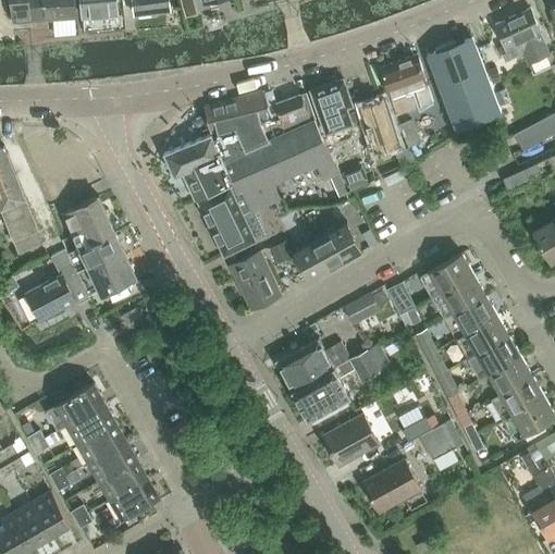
[(10,0),(13,22),(34,21),(32,0),(10,0)]
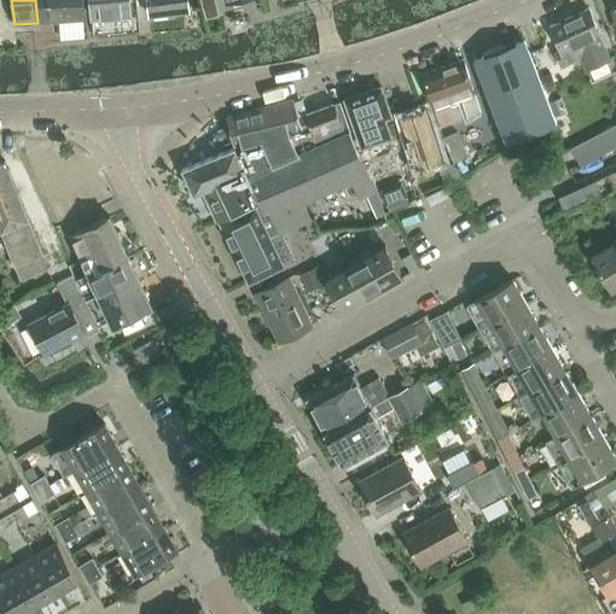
[(35,0),(38,23),(82,21),(80,0),(35,0)]
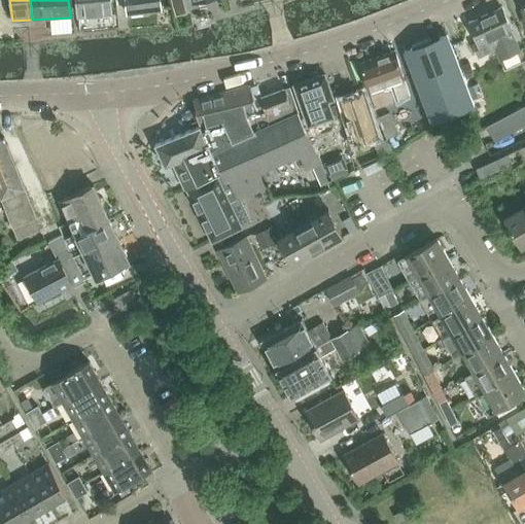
[(75,0),(76,16),(109,13),(108,0),(75,0)]
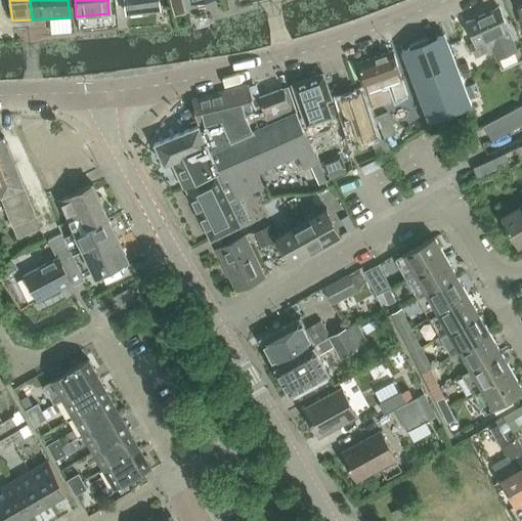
[(124,0),(126,15),(159,11),(157,0),(124,0)]
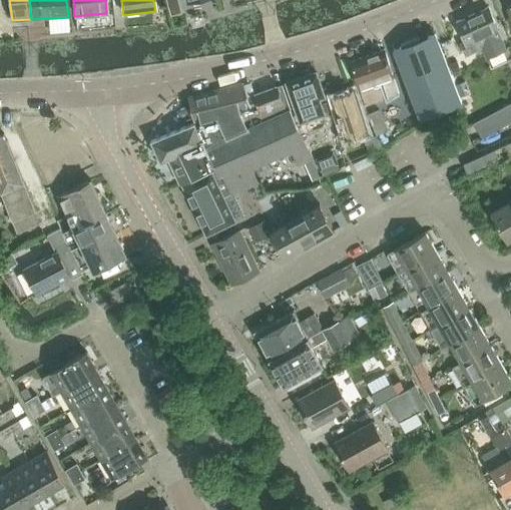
[(175,0),(164,0),(169,20),(180,17),(175,0)]
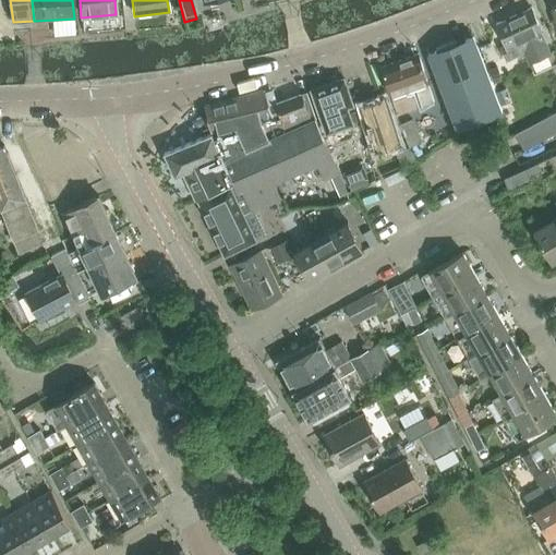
[(529,12),(495,27),(504,48),(500,50),(506,62),(509,61),(522,56),(528,67),(548,57),(529,12)]
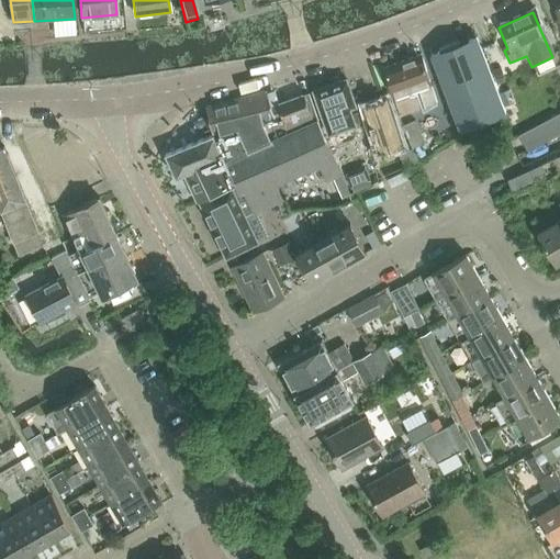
[(458,132),(504,114),(474,40),(429,57),(458,132)]
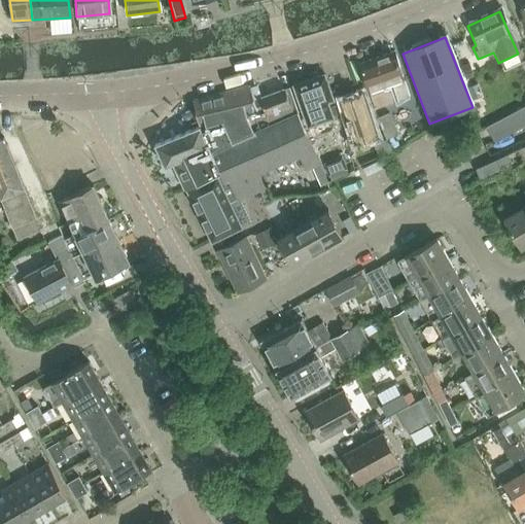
[(373,109),(407,97),(392,54),(358,65),(373,109)]
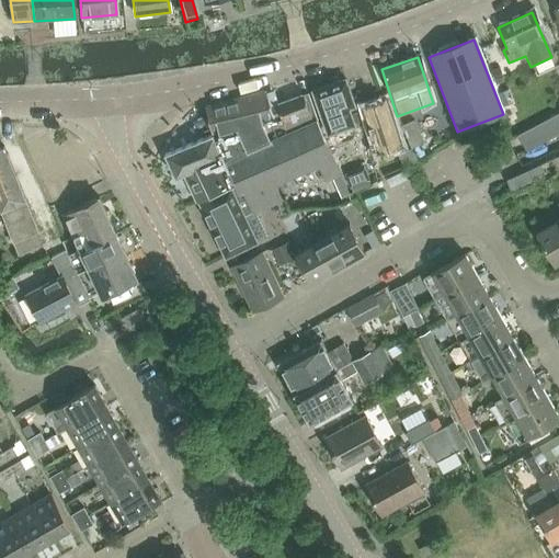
[(498,69),(489,72),(492,82),(493,83),(501,80),(501,79),(498,69)]
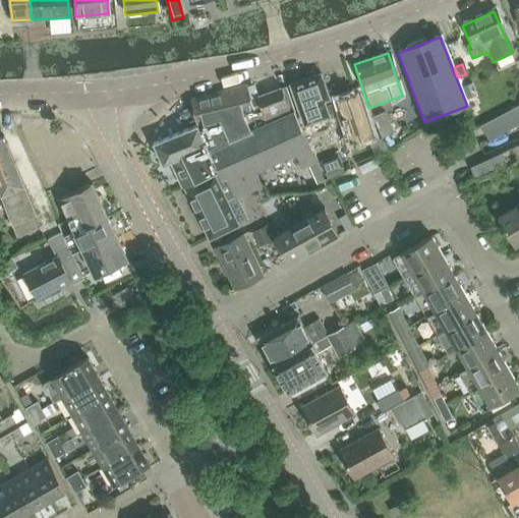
[(319,74),(288,87),(302,126),(328,117),(322,102),(328,100),(319,75),(319,74)]
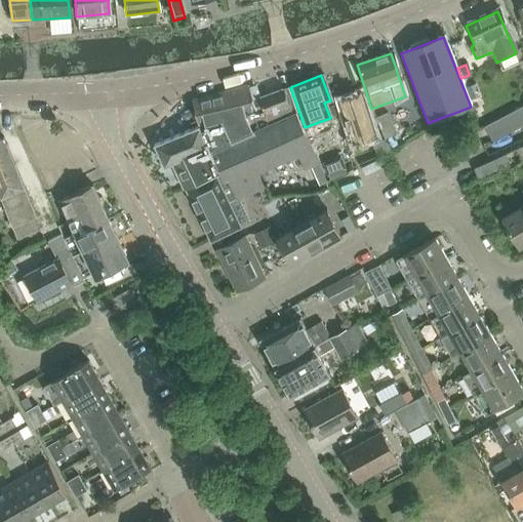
[(474,86),(466,89),(467,91),(471,101),(478,98),(474,87),(474,86)]
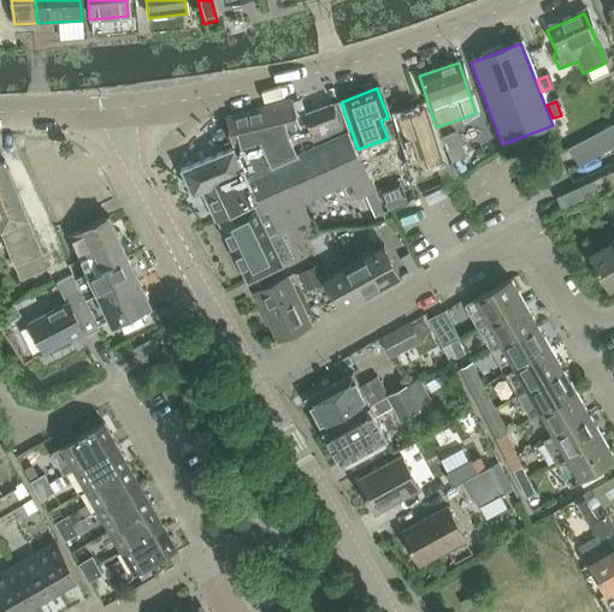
[(232,149),(181,173),(193,198),(200,194),(216,225),(217,224),(261,203),(261,205),(276,235),(307,220),(300,205),(349,183),(356,200),(362,197),(370,194),(371,192),(336,104),(302,116),(301,111),(294,113),(289,102),(224,118),(232,149)]
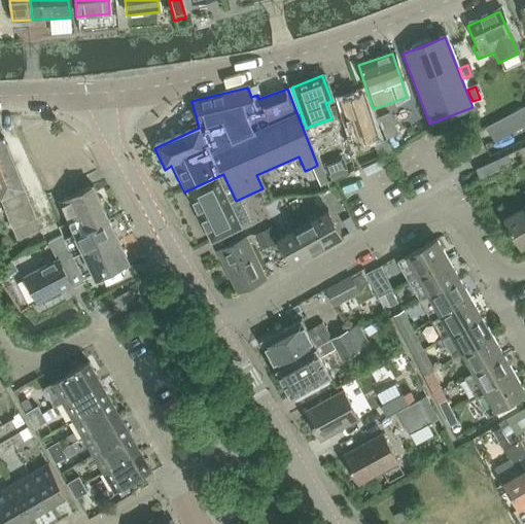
[(345,146),(376,136),(361,94),(339,102),(351,138),(343,140),(345,146)]
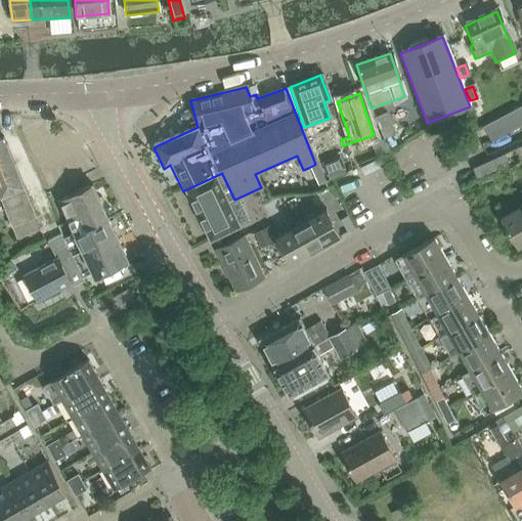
[(491,141),(521,124),(521,120),(517,110),(484,127),(491,141)]
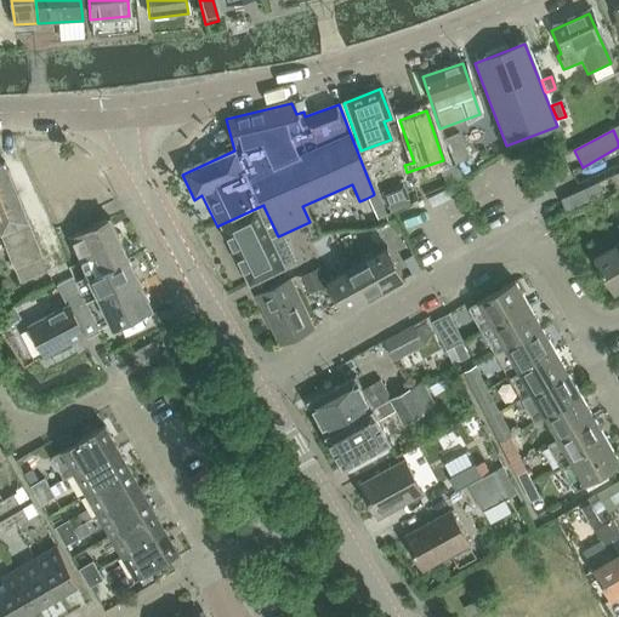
[(456,136),(444,142),(454,166),(466,161),(469,160),(456,136)]
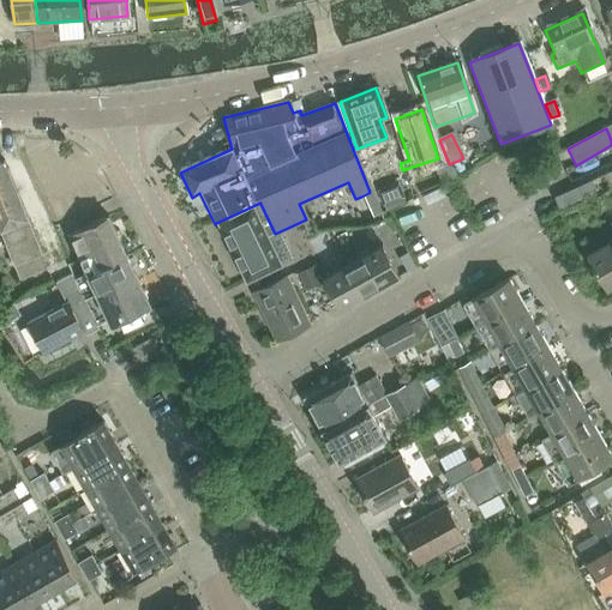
[(0,234),(19,281),(47,269),(3,161),(0,162),(0,234)]
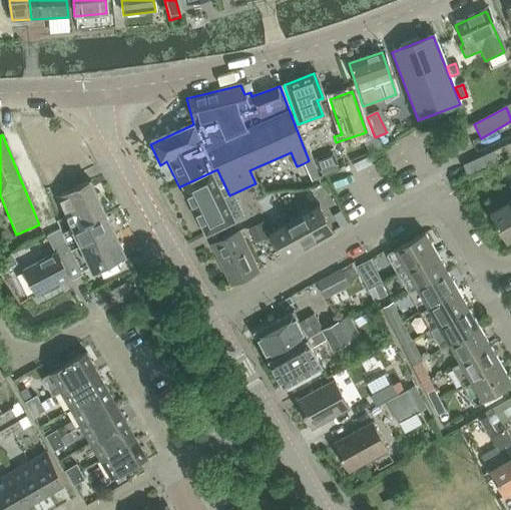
[(482,156),(487,164),(497,159),(494,151),(482,156)]
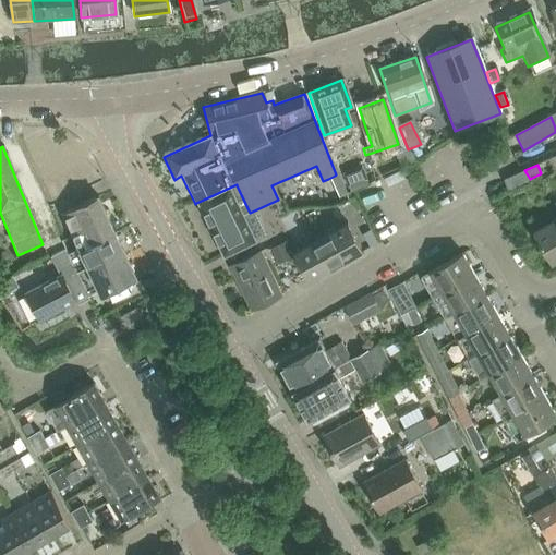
[(360,167),(341,175),(347,189),(365,181),(360,167)]
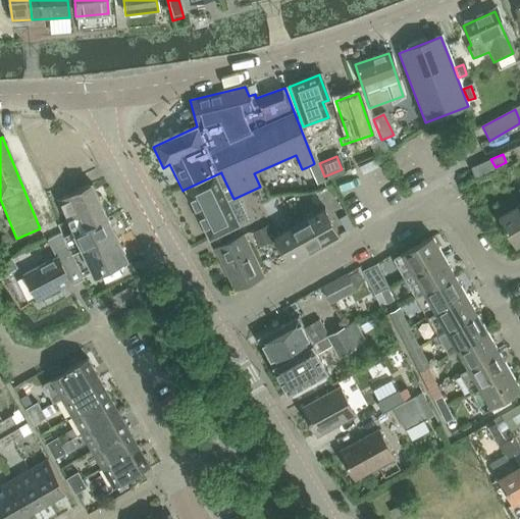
[(494,167),(496,167),(490,159),(471,168),(476,180),(496,171),(494,167)]
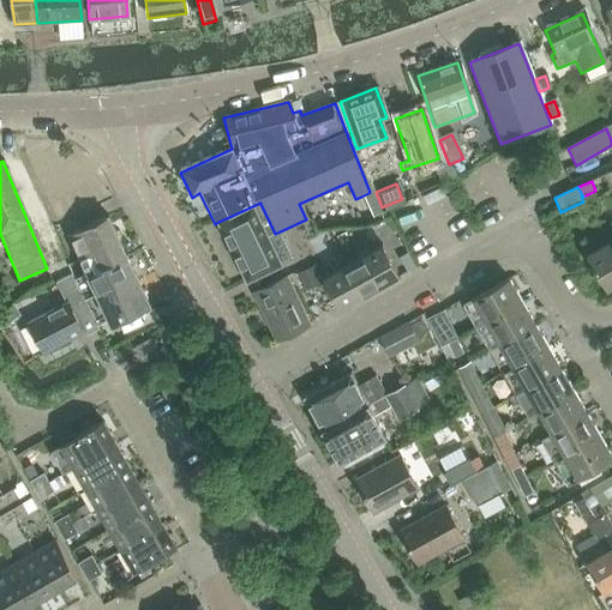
[(369,193),(361,197),(372,217),(379,213),(369,193)]
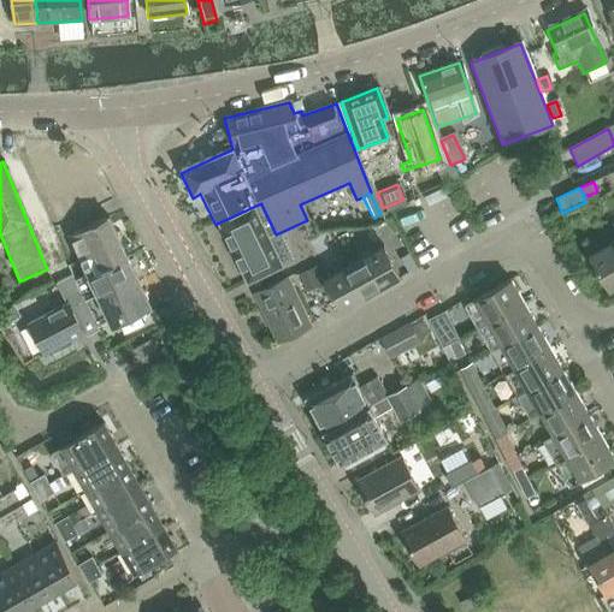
[(255,207),(218,225),(246,284),(279,268),(266,239),(276,235),(261,205),(255,207)]
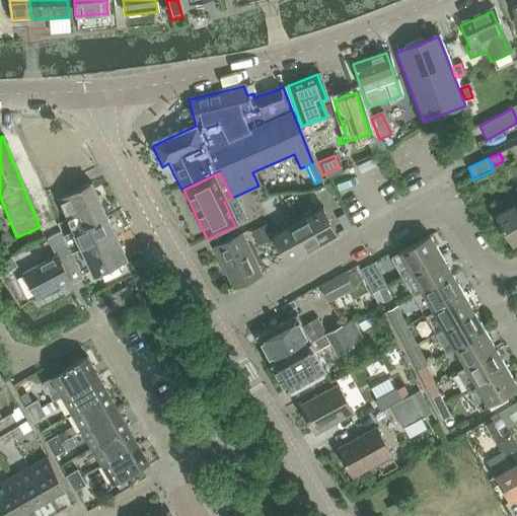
[(90,185),(59,200),(60,204),(68,220),(79,215),(85,227),(105,217),(99,204),(90,185)]
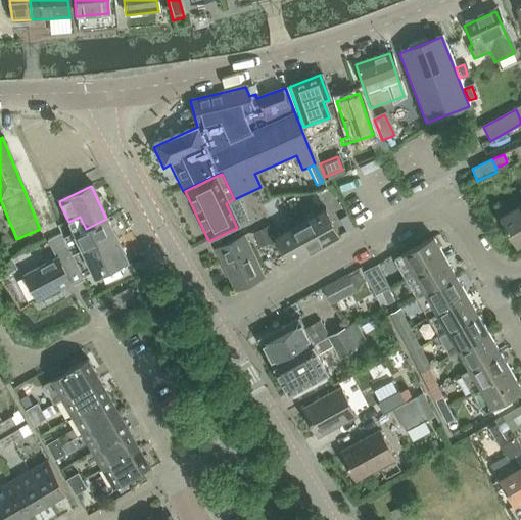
[(520,209),(519,206),(500,219),(517,248),(520,245),(520,209)]
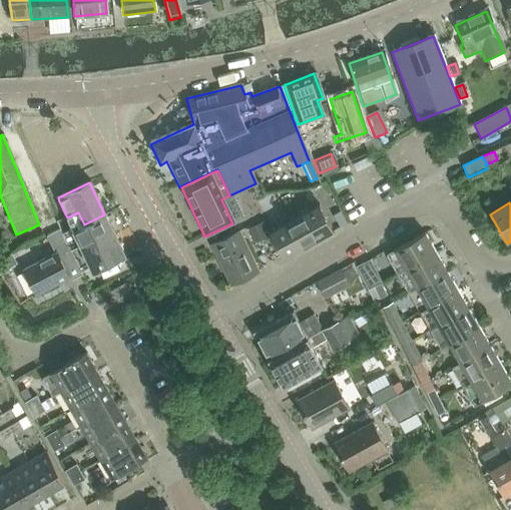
[(318,206),(288,222),(300,248),(332,230),(318,206)]
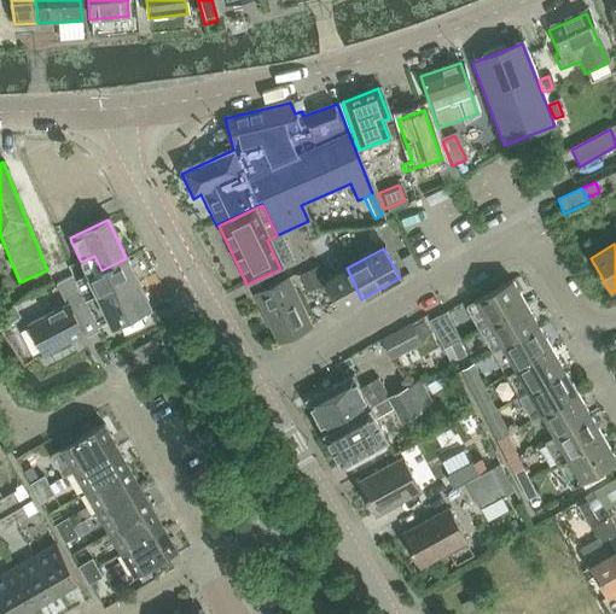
[(94,256),(81,262),(97,296),(128,281),(132,287),(138,284),(126,258),(102,270),(94,256)]
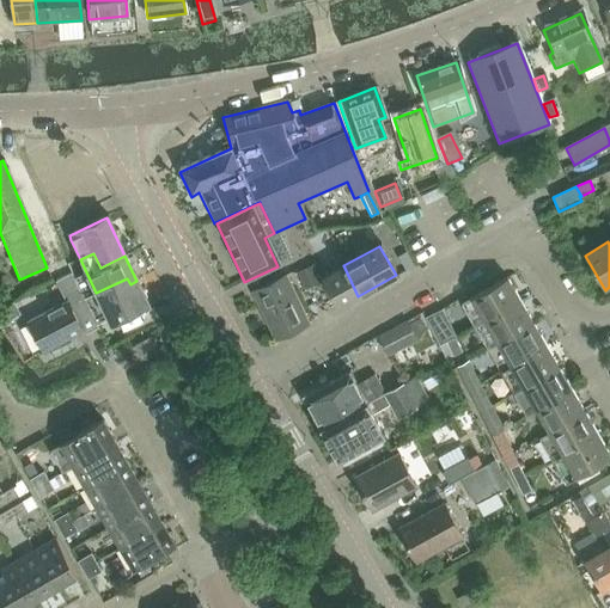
[(414,268),(409,257),(398,262),(403,272),(414,268)]
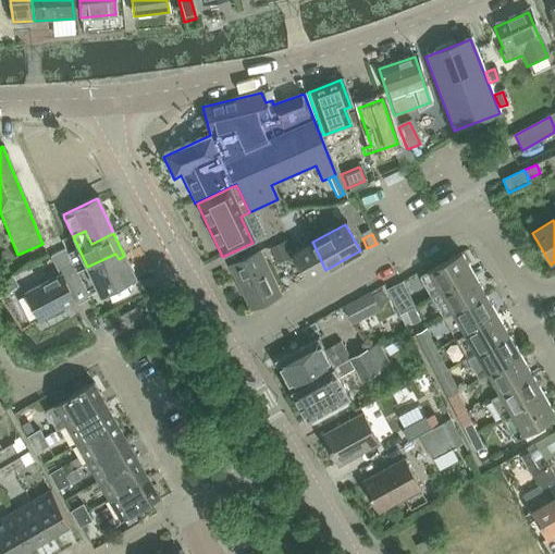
[(312,242),(292,254),(307,280),(325,270),(312,242)]
